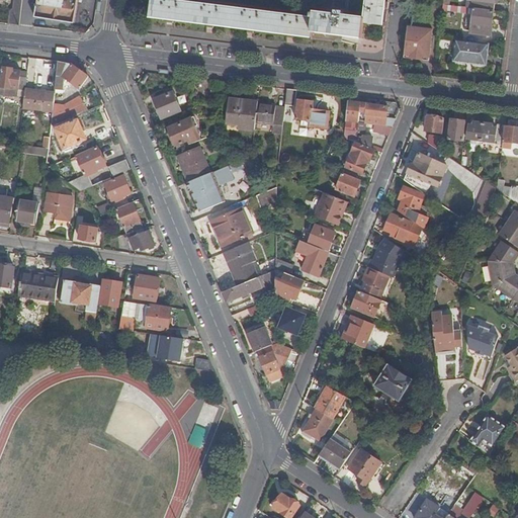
[(9,9),(7,23),(19,24),(21,0),(12,0),(12,7),(9,9)]
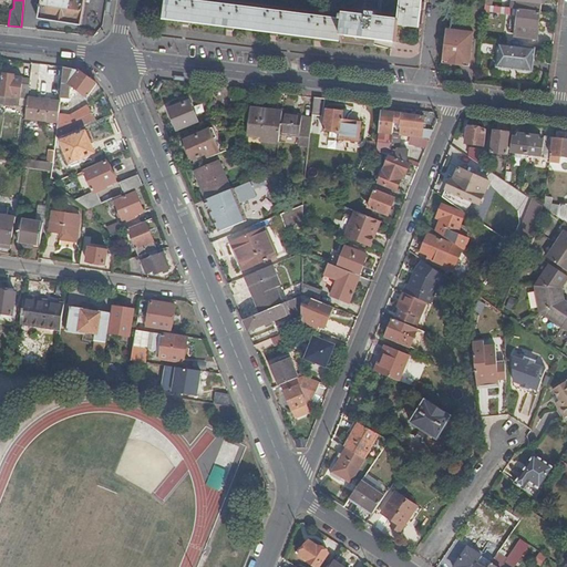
[(41,0),(39,18),(80,24),(83,0),(41,0)]
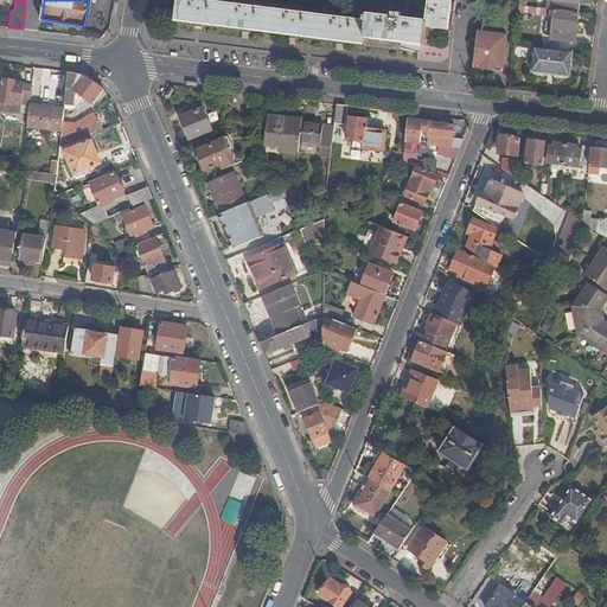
[(364,23),(195,0),(177,0),(174,20),(197,24),(197,25),(196,25),(196,27),(203,29),(203,26),(202,25),(203,24),(243,30),(243,31),(242,31),(242,33),(249,33),(249,32),(248,31),(248,30),(291,36),(291,37),(289,37),(288,39),(296,39),(296,37),(295,37),(295,36),(338,42),(338,43),(336,43),(336,45),(344,45),(344,44),(343,43),(343,42),(364,45),(365,38),(423,46),(426,27),(448,31),(449,10),(452,10),(452,11),(454,11),(455,2),(452,2),(452,4),(451,4),(451,0),(428,0),(426,23),(402,19),(402,14),(393,13),(393,18),(368,16),(368,17),(365,17),(364,23)]
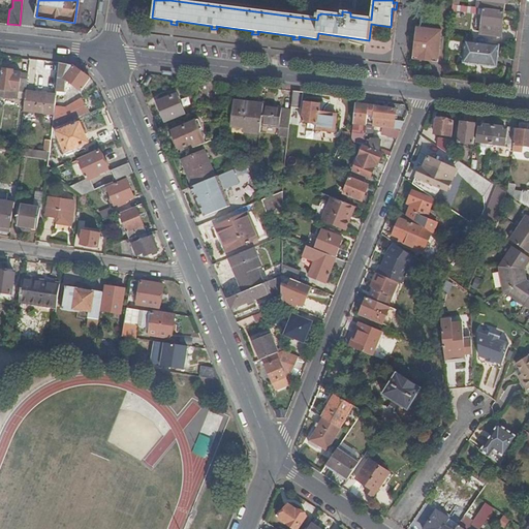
[(477,0),(476,7),(504,11),(504,0),(477,0)]
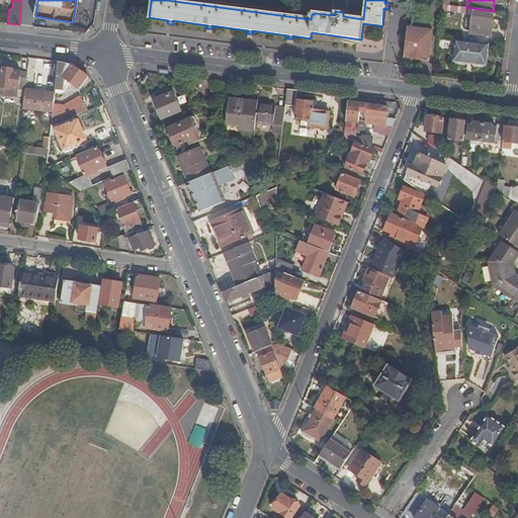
[(448,5),(443,4),(442,9),(472,13),(470,32),(491,35),(494,11),(466,7),(448,5)]
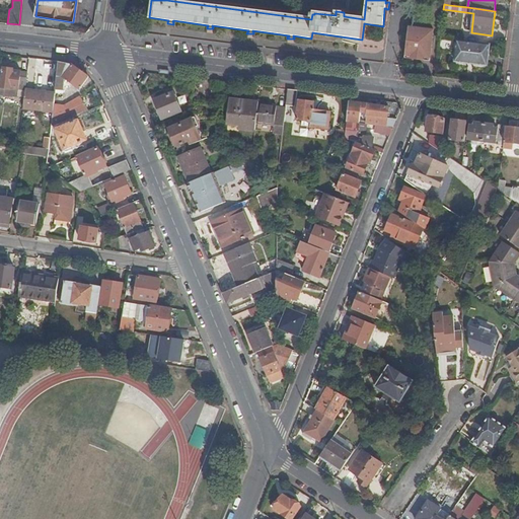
[(412,55),(411,58),(423,60),(423,57),(430,58),(434,30),(409,26),(404,55),(412,55)]
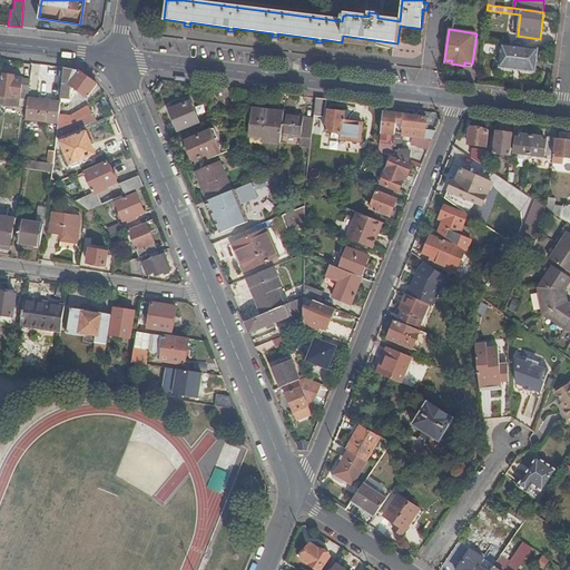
[(499,70),(533,75),(537,50),(502,46),(499,70)]
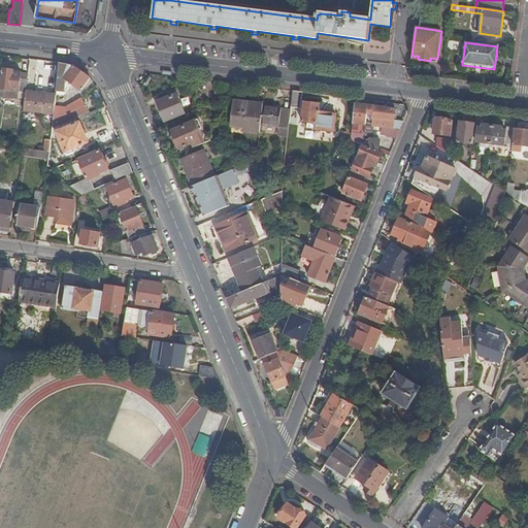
[(73,66),(59,63),(56,93),(64,93),(65,80),(67,80),(79,90),(90,78),(73,66)]
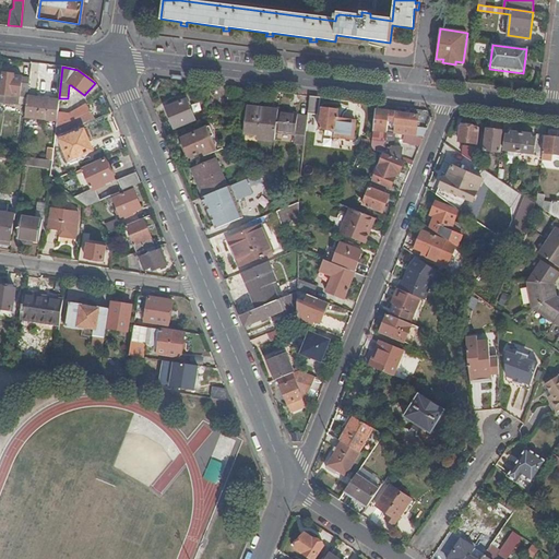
[(27,97),(28,84),(22,83),(22,76),(13,75),(13,74),(3,73),(1,95),(20,96),(27,97)]
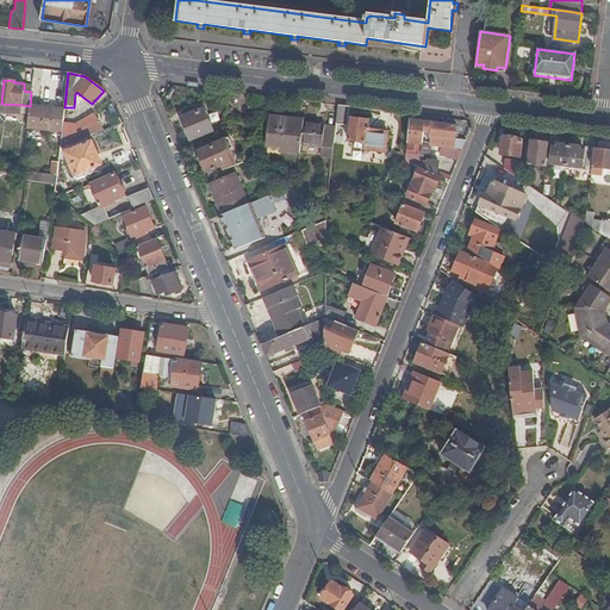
[(253,112),(262,113),(265,97),(255,95),(253,112)]
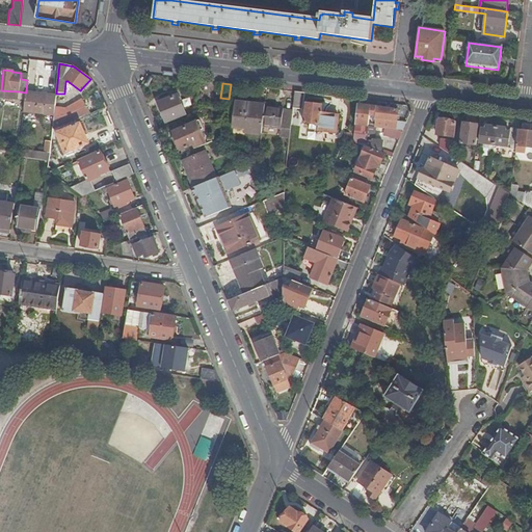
[(19,91),(1,90),(0,97),(18,99),(19,91)]
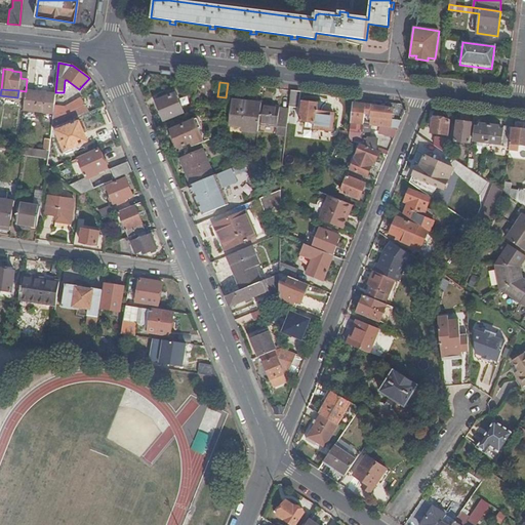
[(300,92),(291,90),(289,104),(298,105),(300,92)]
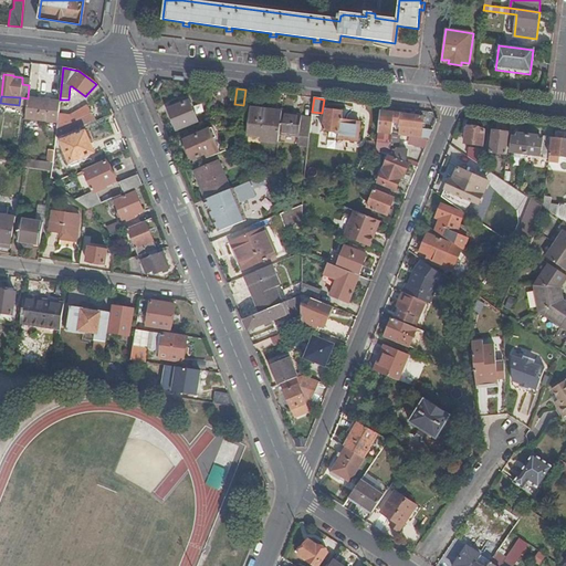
[(45,101),(28,98),(25,117),(58,121),(58,115),(59,105),(45,104),(45,101)]
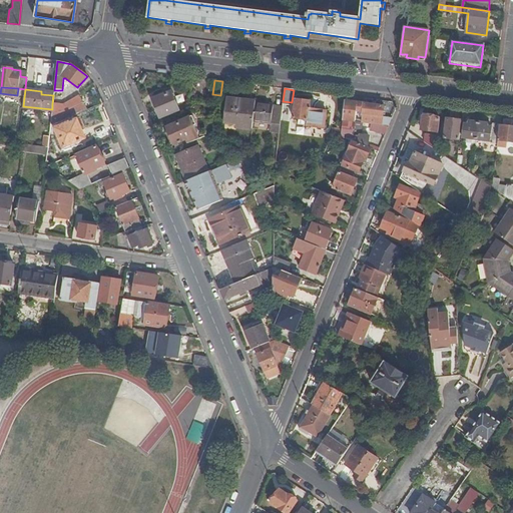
[(171,91),(152,99),(160,118),(179,110),(171,91)]
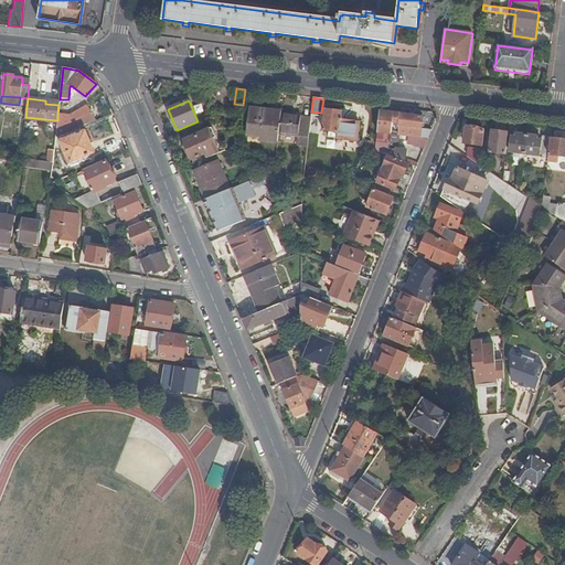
[(57,115),(57,120),(55,137),(94,120),(86,107),(76,116),(73,117),(70,119),(70,117),(57,115)]
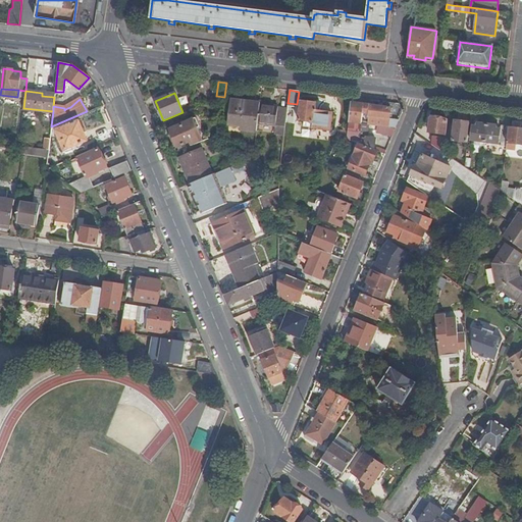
[(240,128),(256,132),(257,121),(259,104),(231,101),(229,123),(241,125),(240,128)]
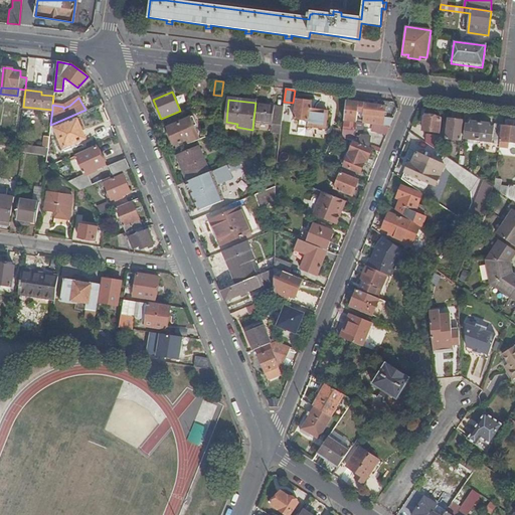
[(271,129),(280,130),(283,109),(274,108),(274,103),(256,101),(255,103),(253,120),(272,122),(271,129)]
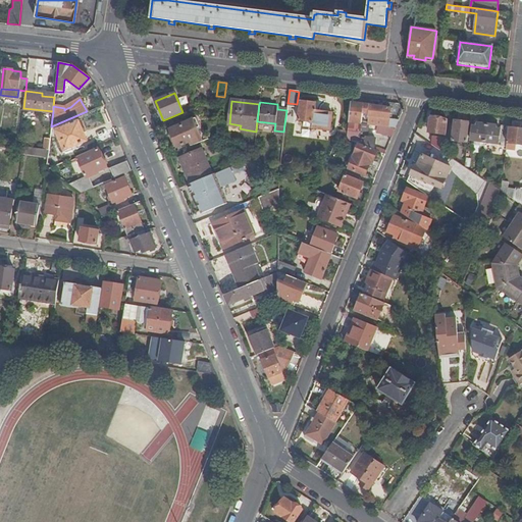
[(314,111),(315,103),(301,102),(298,121),(313,123),(314,111)]
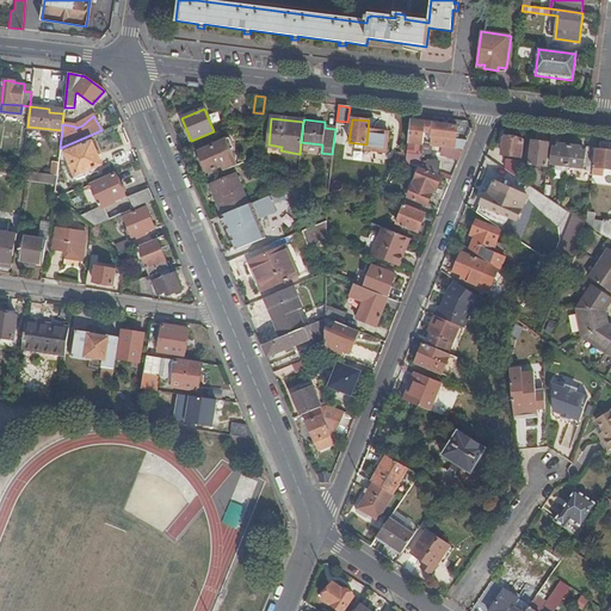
[(414,121),(411,121),(408,131),(407,143),(423,144),(424,133),(432,134),(433,123),(414,121)]
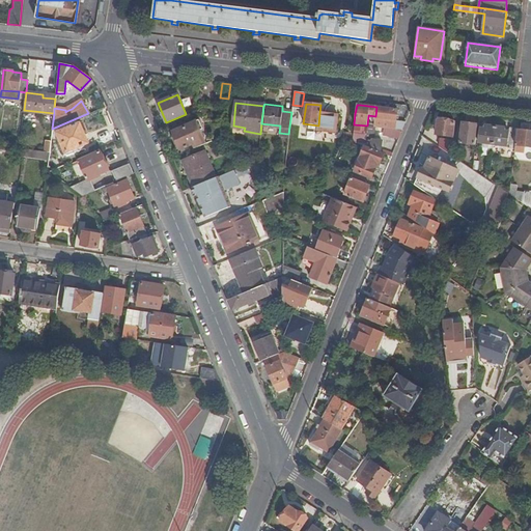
[(387,128),(402,130),(406,122),(396,121),(397,109),(376,107),(375,116),(374,127),(375,127),(387,128)]
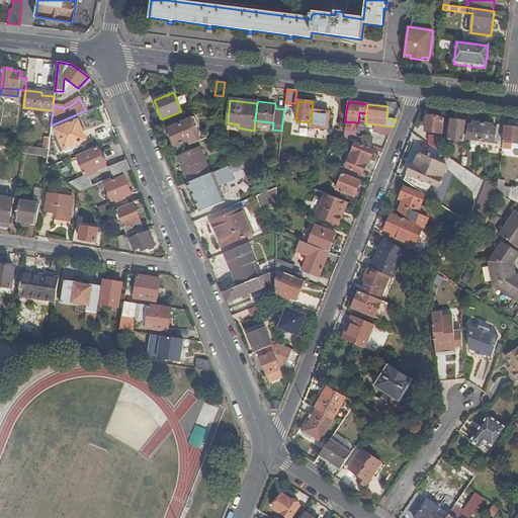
[(311,122),(310,127),(327,130),(329,112),(312,110),(311,122)]
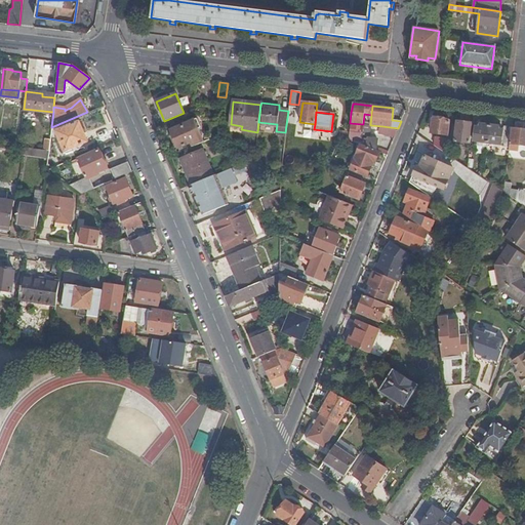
[(447,135),(449,121),(433,119),(431,133),(447,135)]
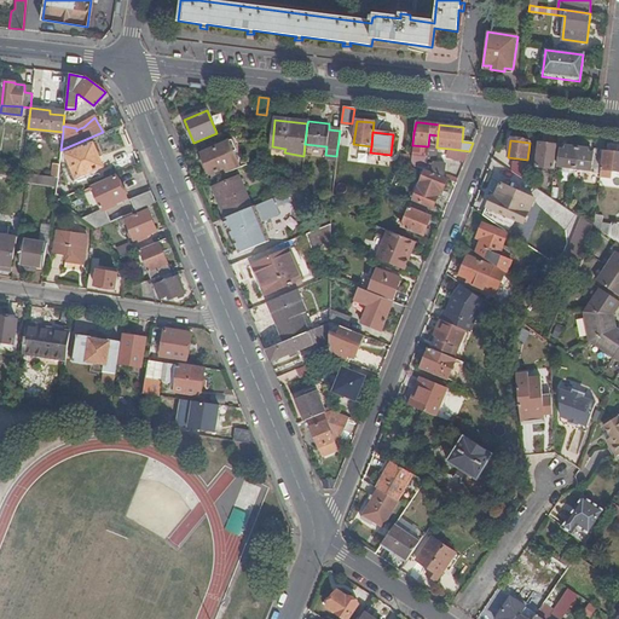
[(201,154),(210,178),(237,169),(232,154),(237,152),(232,142),(201,154)]
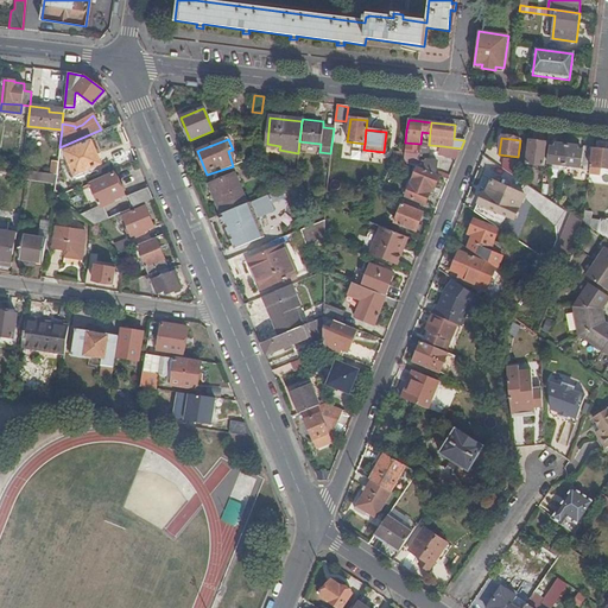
[(92,141),(65,152),(75,176),(101,165),(92,141)]
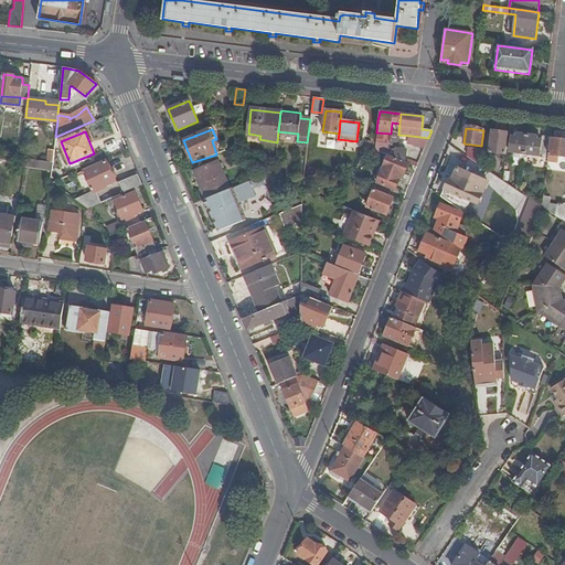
[(505,153),(508,132),(492,131),(490,151),(505,153)]
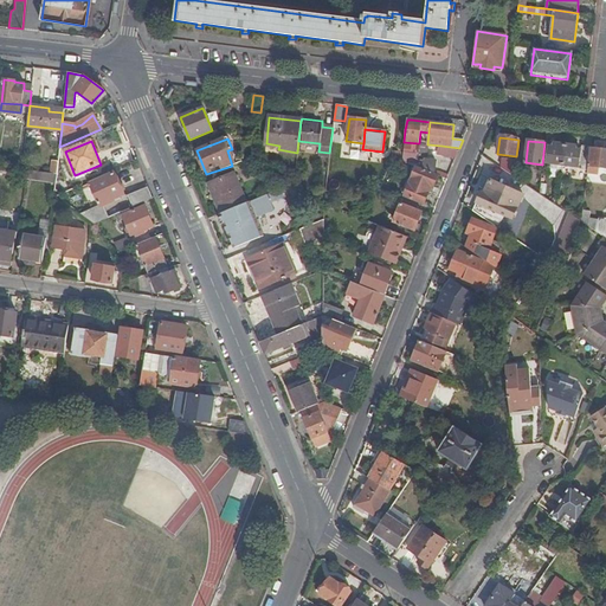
[(404,142),(404,150),(403,161),(412,166),(414,166),(433,174),(438,161),(427,160),(418,159),(419,143),(404,142)]
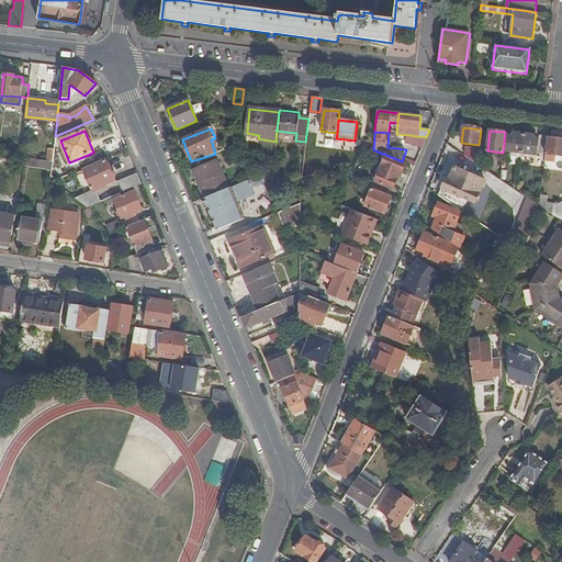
[(396,148),(397,134),(396,134),(389,133),(388,147),(396,148)]
